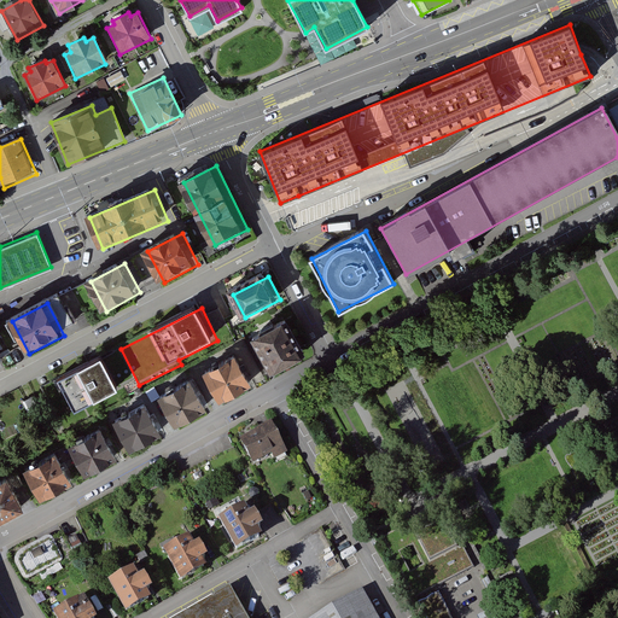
[(285,316),(252,334),(270,369),(304,353),(285,316)]
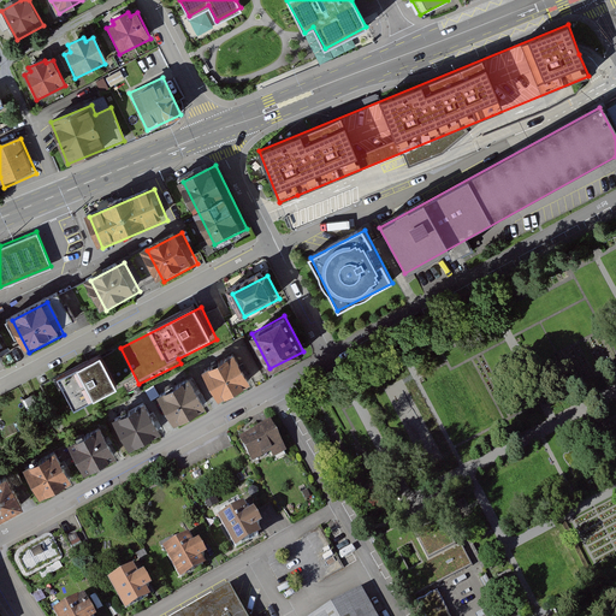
[(235,349),(202,367),(218,396),(250,378),(235,349)]
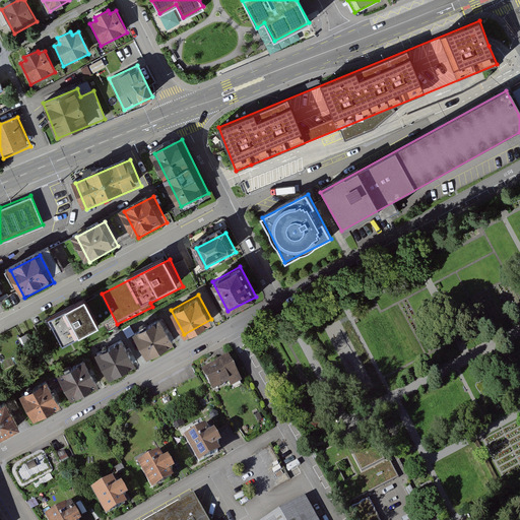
[(90,299),(51,319),(66,347),(106,327),(90,299)]
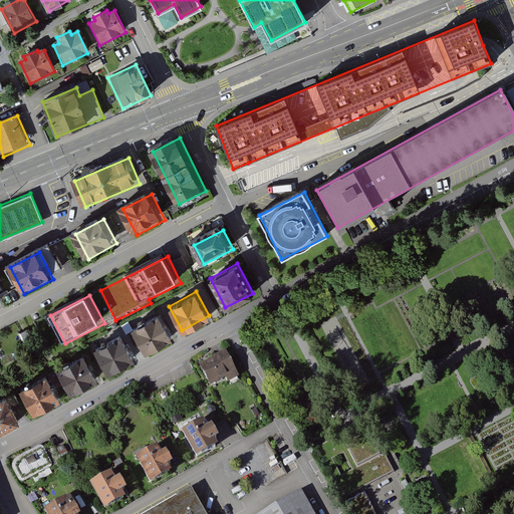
[(158,312),(132,326),(145,350),(171,336),(158,312)]
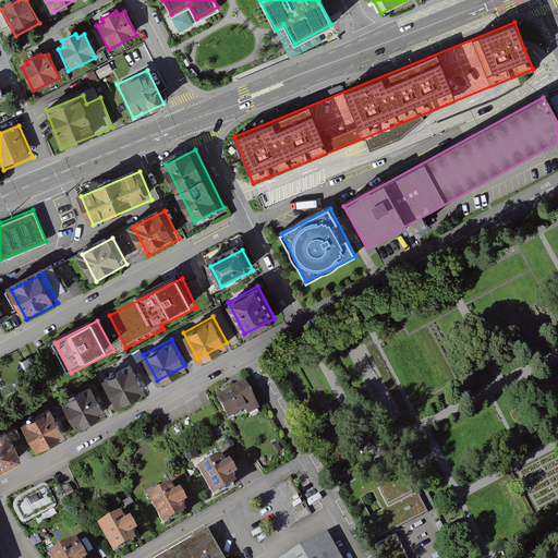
[(138,349),(132,353),(137,361),(144,358),(138,349)]
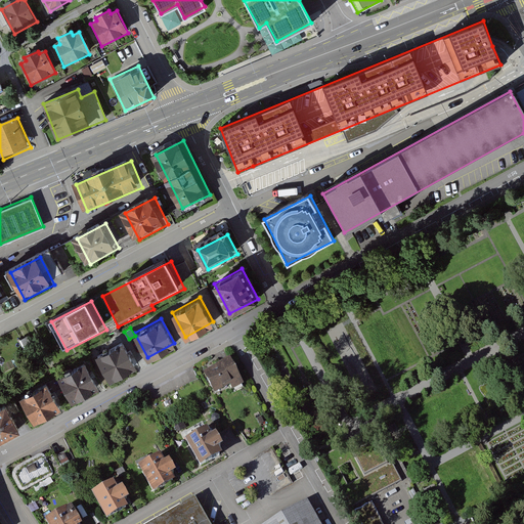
[(123,340),(95,354),(108,379),(135,364),(123,340)]
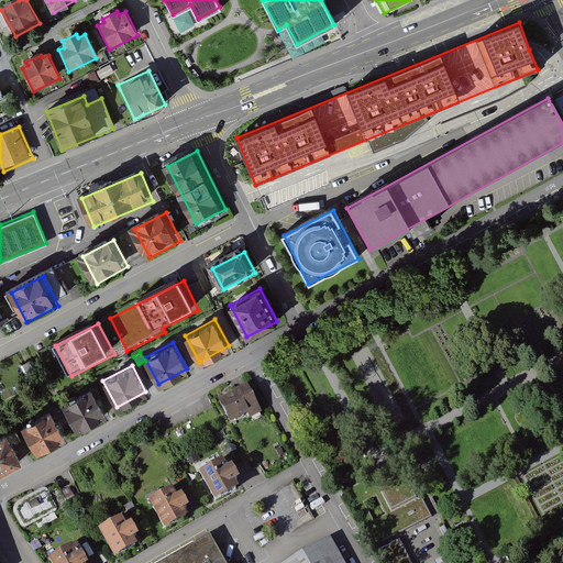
[(91,386),(63,401),(77,430),(107,416),(91,386)]
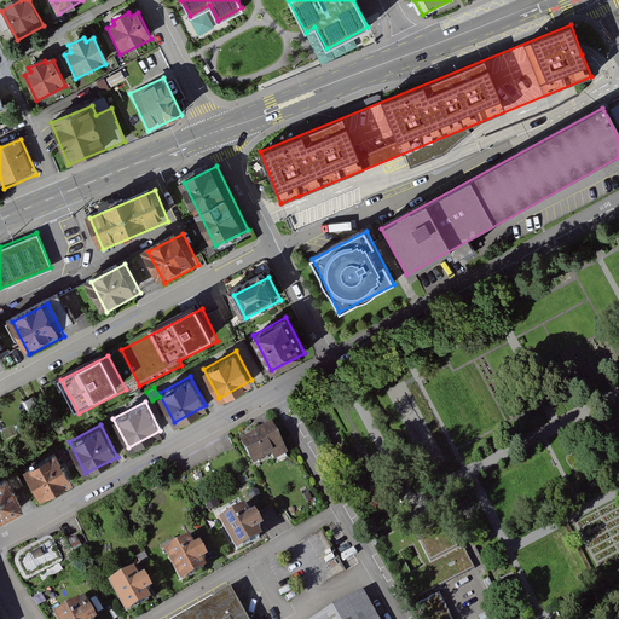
[(288,456),(271,427),(242,444),(255,467),(275,456),(278,462),(288,456)]
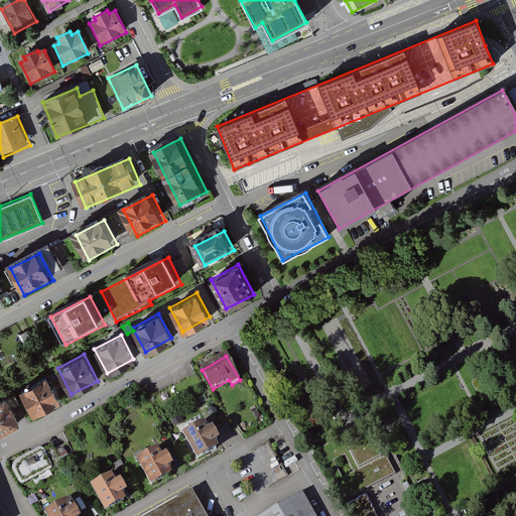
[(45,376),(22,389),(35,413),(59,401),(45,376)]
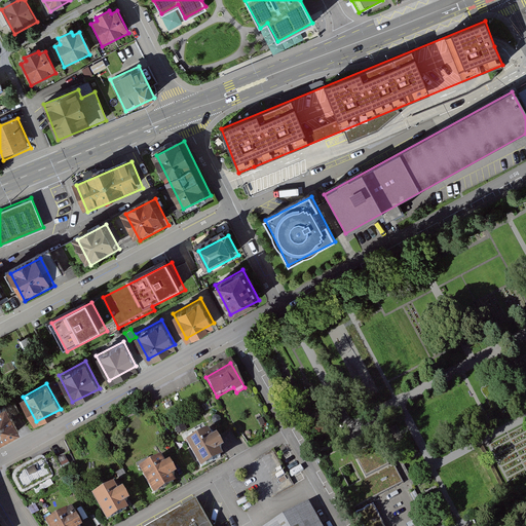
[(4,404),(0,406),(0,441),(19,430),(4,404)]
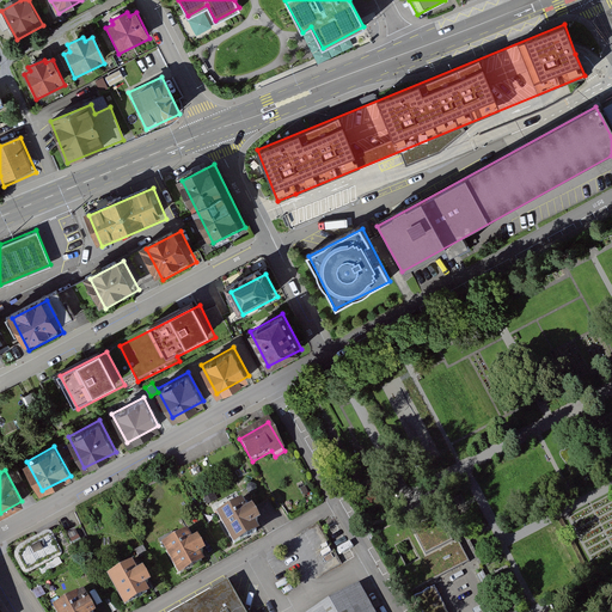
[(216,497),(206,503),(209,509),(220,503),(216,497)]
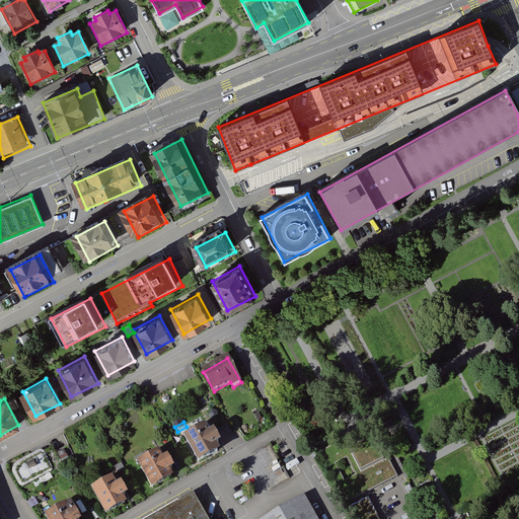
[(210,427),(190,439),(204,465),(225,454),(222,448),(227,445),(220,432),(215,435),(210,427)]
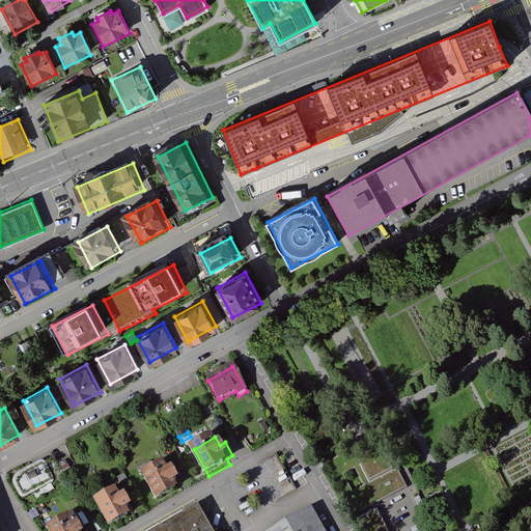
[(352,450),(330,462),(358,513),(407,487),(397,469),(392,471),(380,448),(358,460),(352,450)]
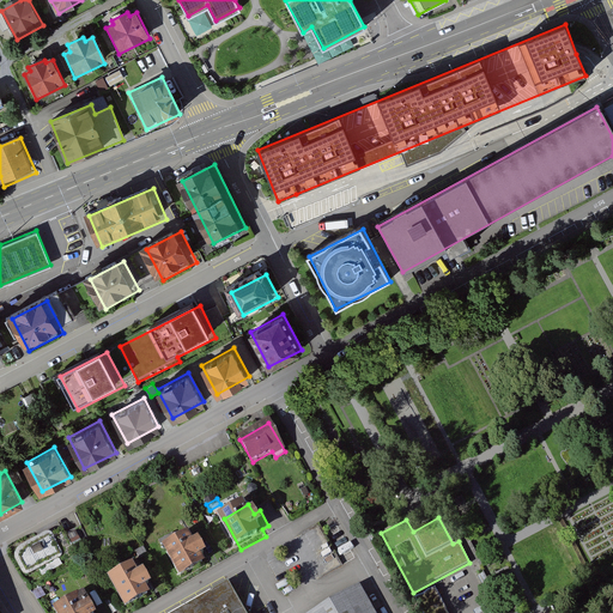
[(73,530),(66,534),(72,545),(86,536),(82,526),(73,530)]
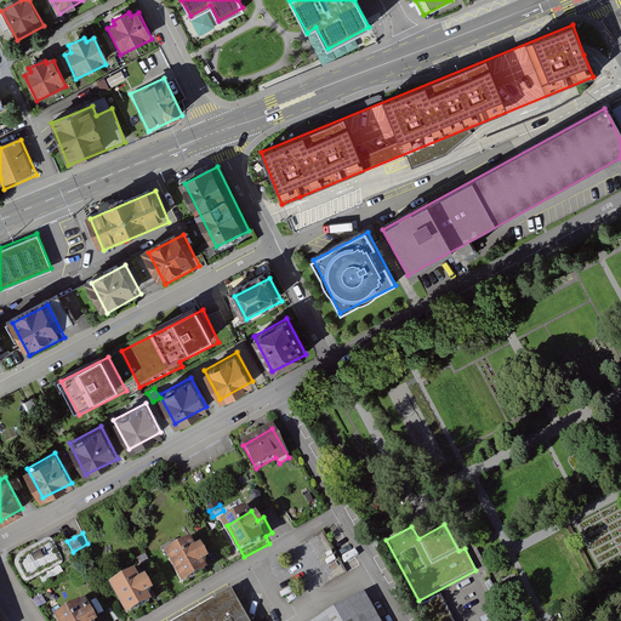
[(15,565),(23,581),(26,584),(29,582),(61,564),(63,562),(62,558),(73,553),(73,552),(67,541),(66,539),(55,543),(52,540),(46,539),(20,554),(16,559),(15,565)]
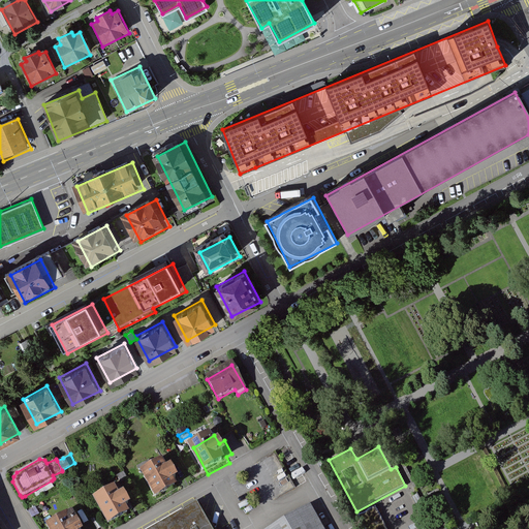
[(167,463),(146,474),(159,501),(182,490),(178,483),(183,479),(177,467),(172,470),(167,463)]
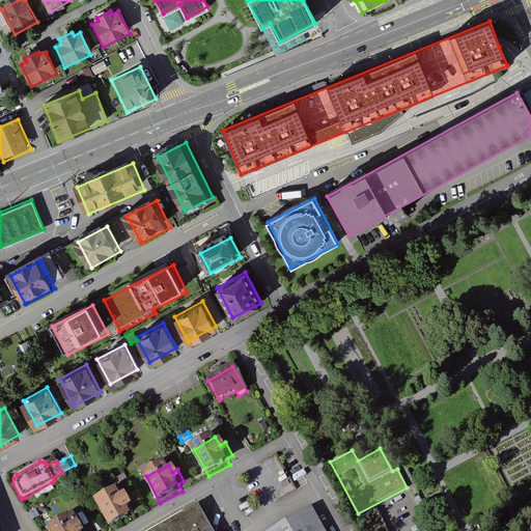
[(120,491),(98,503),(113,530),(135,518),(131,511),(137,508),(130,496),(124,499),(120,491)]
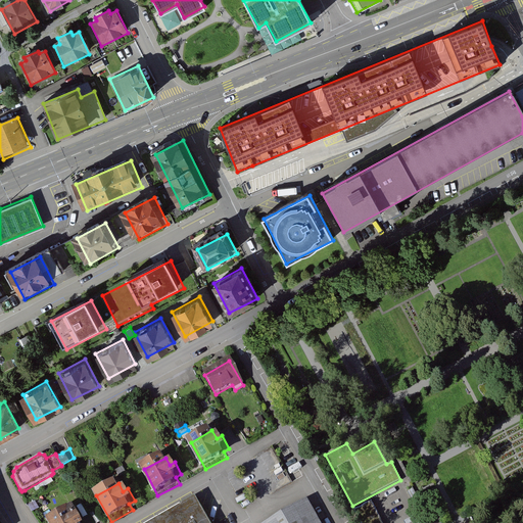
[(209,522),(194,496),(146,522),(209,522)]
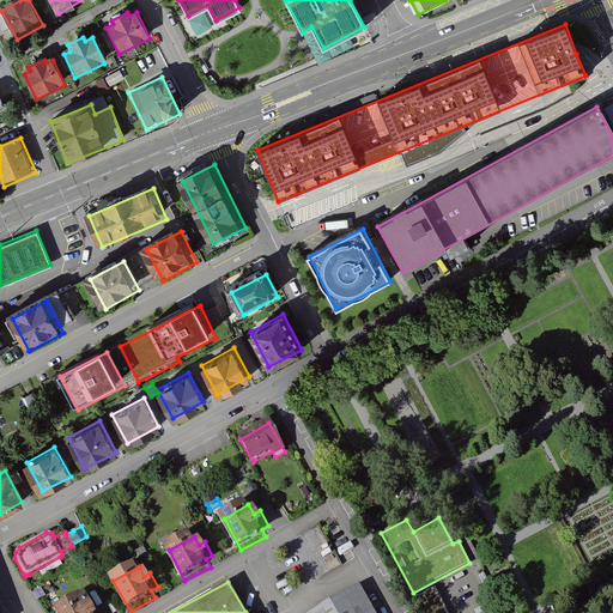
[(376,612),(362,588),(316,612),(376,612)]
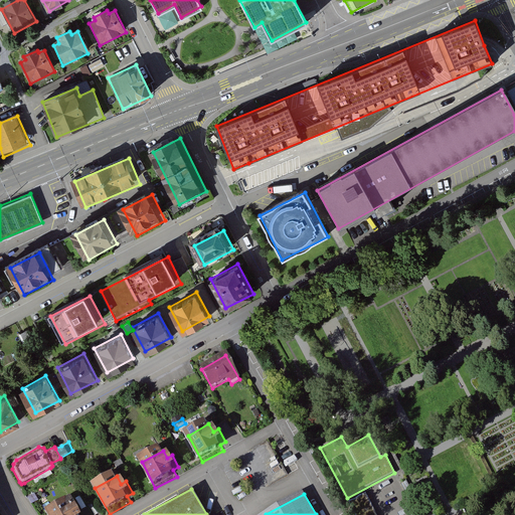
[(376,514),(365,494),(349,502),(356,514),(376,514)]
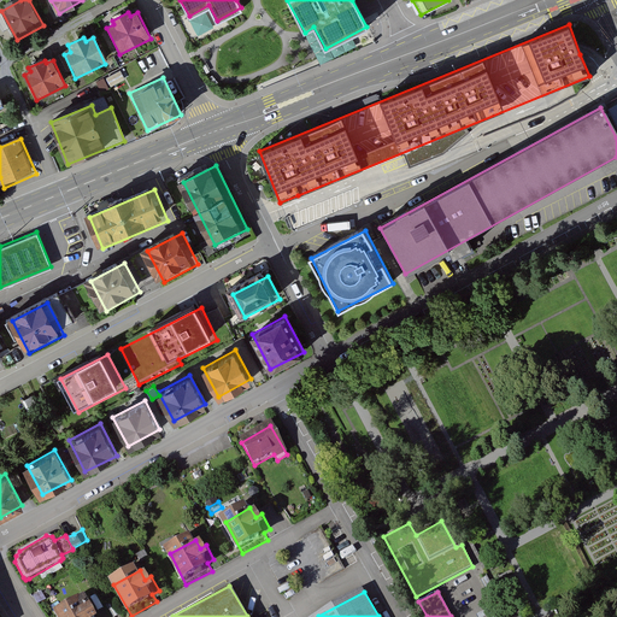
[(100,616),(90,599),(59,615),(60,616),(100,616)]
